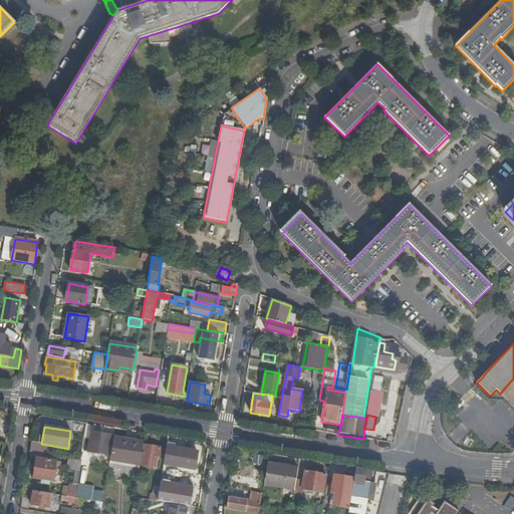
[(108,456),(111,436),(92,433),(88,452),(108,456)]
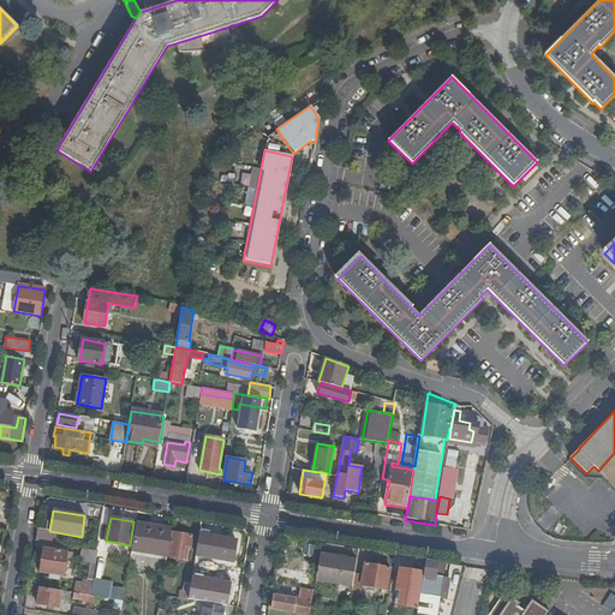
[(171,529),(137,523),(133,545),(167,550),(171,529)]
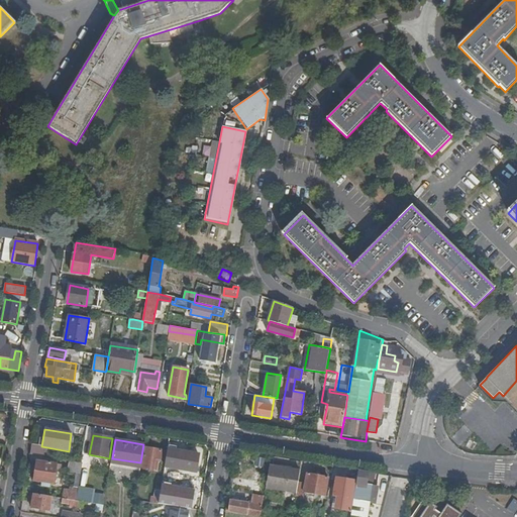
[(160,459),(162,450),(145,448),(142,469),(152,471),(154,458),(160,459)]
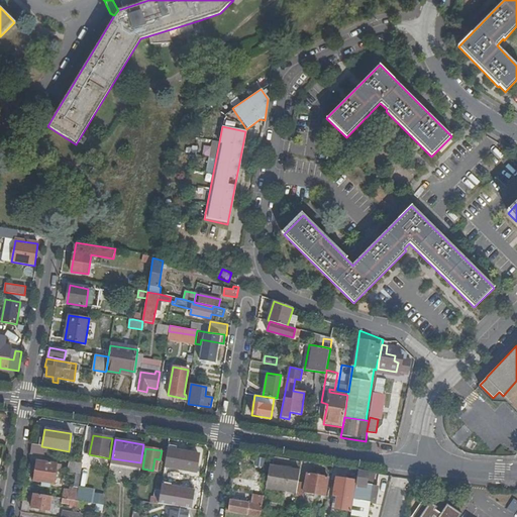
[(191,472),(193,455),(168,451),(165,467),(191,472)]
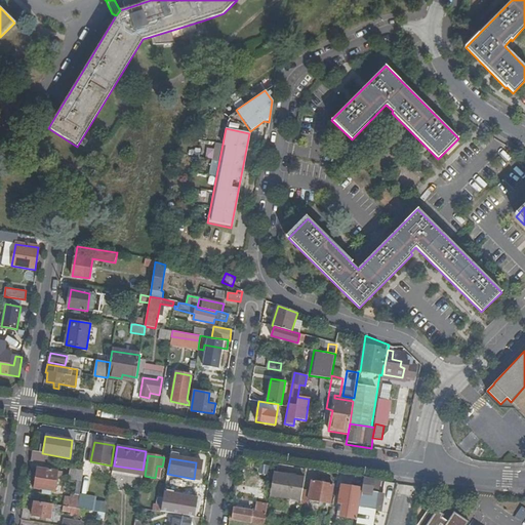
[(62,477),(63,472),(38,468),(35,488),(54,491),(56,477),(62,477)]
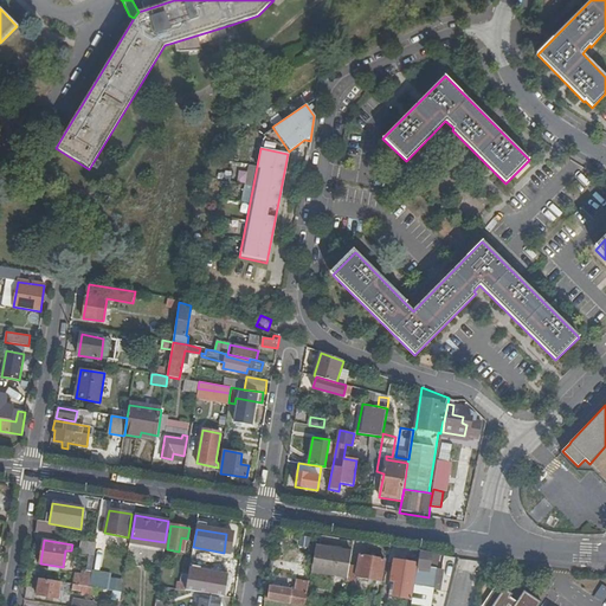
[(96,548),(97,543),(81,540),(79,553),(95,556),(96,548)]
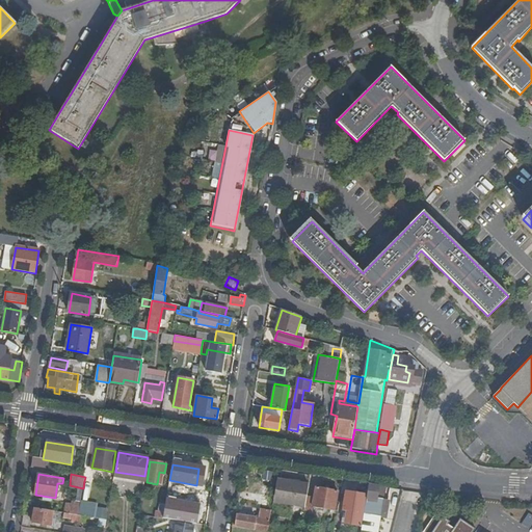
[(309,485),(277,479),(273,502),(304,507),(307,496),(309,485)]
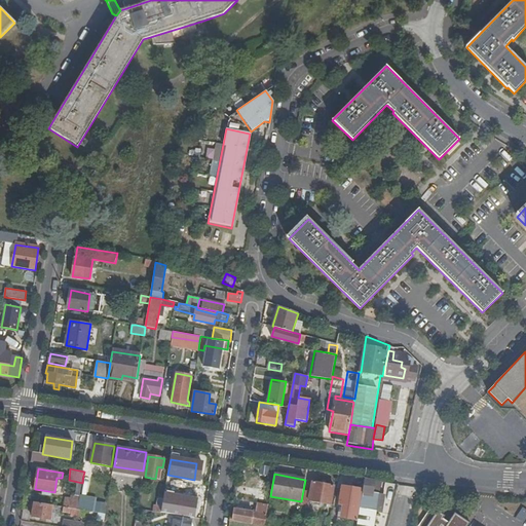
[(375,484),(376,480),(365,479),(363,489),(360,506),(382,511),(384,495),(376,493),(373,493),(375,484)]
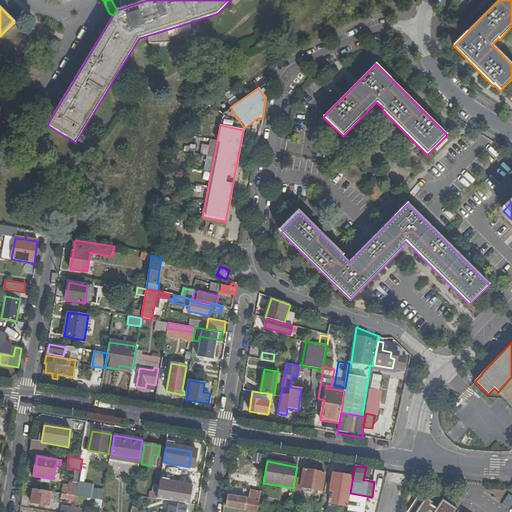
[(295,477),(293,488),(293,491),(300,492),(301,488),(318,490),(318,493),(321,493),(322,491),(325,472),(304,469),(303,478),(295,477)]
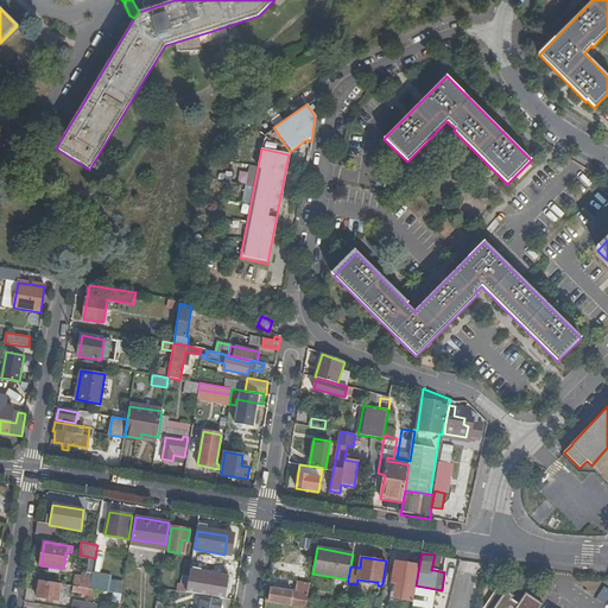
[(413,600),(416,586),(419,565),(396,562),(392,586),(397,587),(396,597),(413,600)]
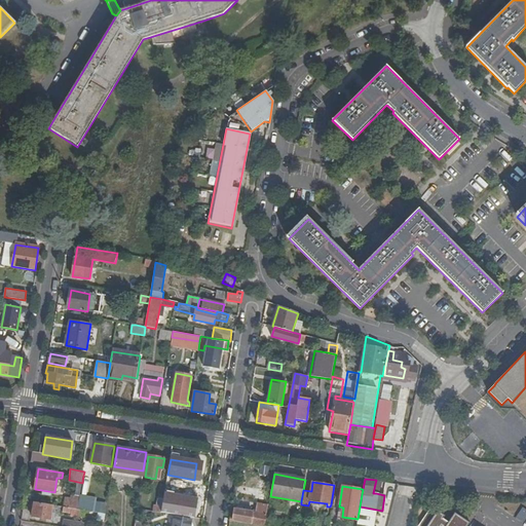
[(267,508),(268,499),(253,497),(252,505),(267,508)]
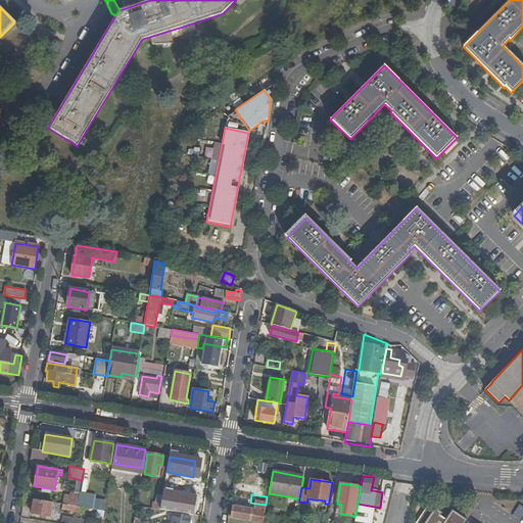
[(77,507),(79,498),(68,497),(67,505),(77,507)]
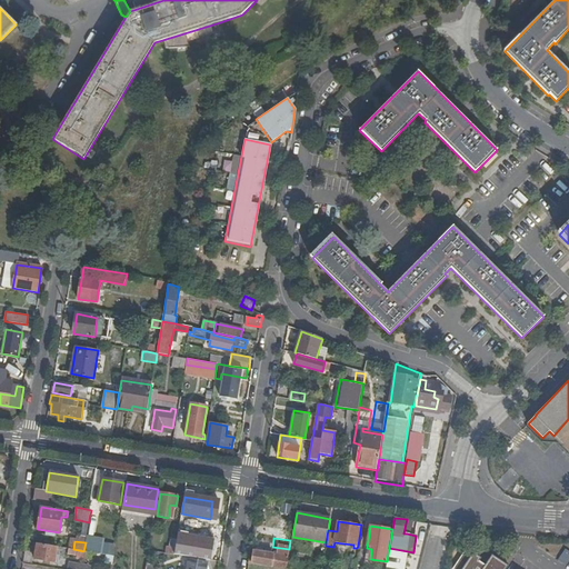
[(55,562),(57,547),(38,543),(35,559),(55,562)]
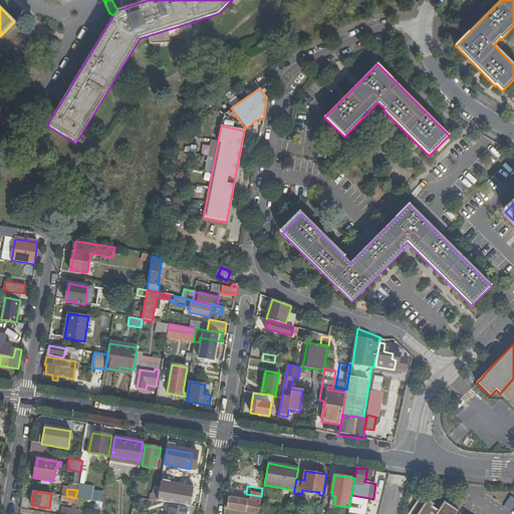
[(352,496),(349,513),(363,513),(366,498),(352,496)]
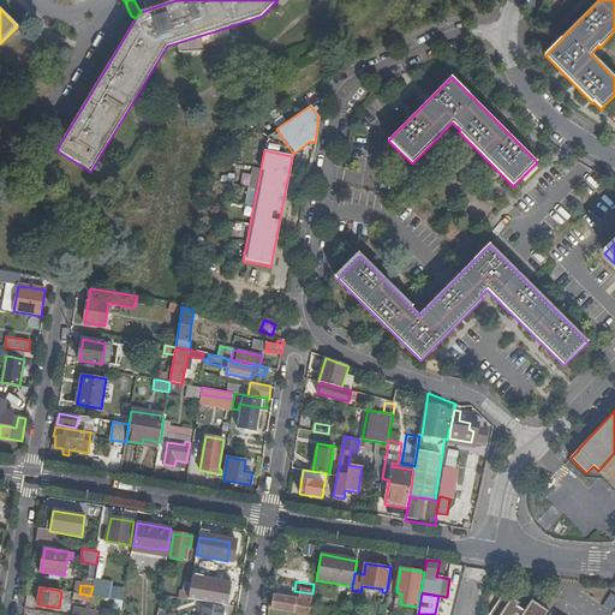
[(274,596),(270,595),(268,609),(272,609),(272,608),(309,614),(311,602),(274,596)]
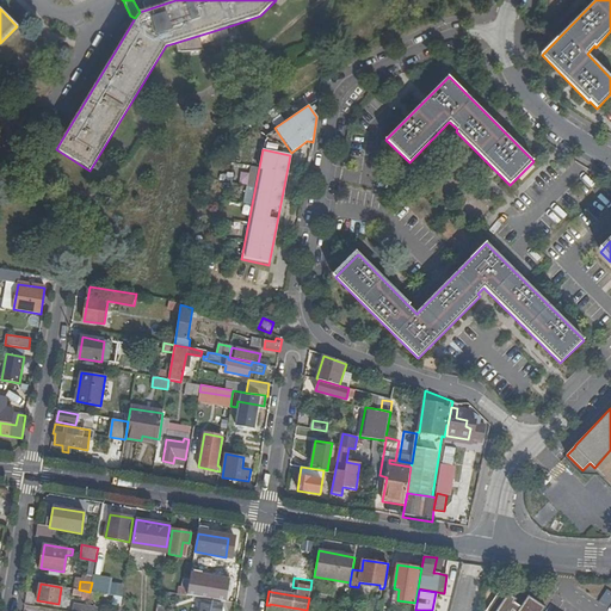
[(608,608),(610,603),(610,592),(608,591),(599,603),(608,608)]
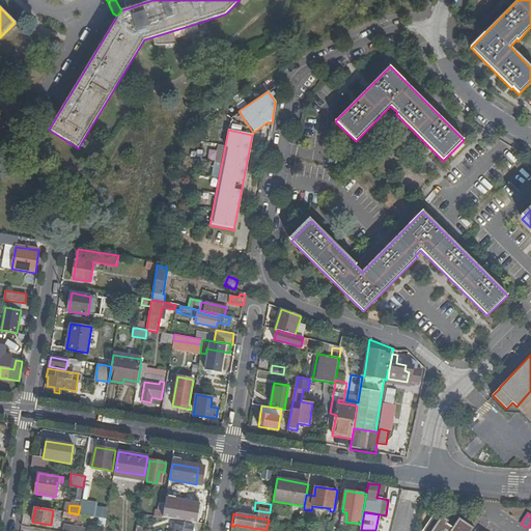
[(439,519),(432,514),(421,530),(472,530),(474,529),(458,519),(451,528),(446,524),(439,519)]
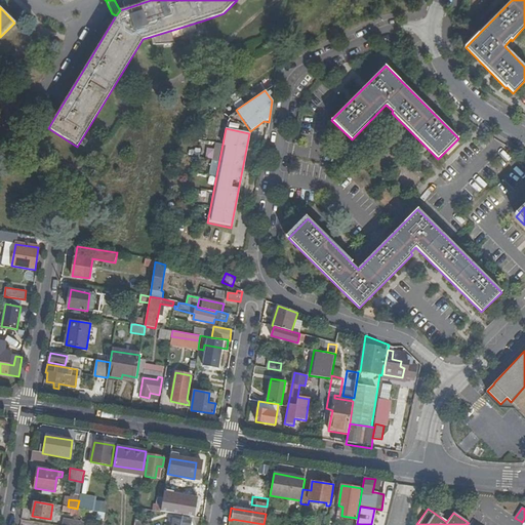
[(434,513),(441,518),(443,516),(436,510),(434,513)]
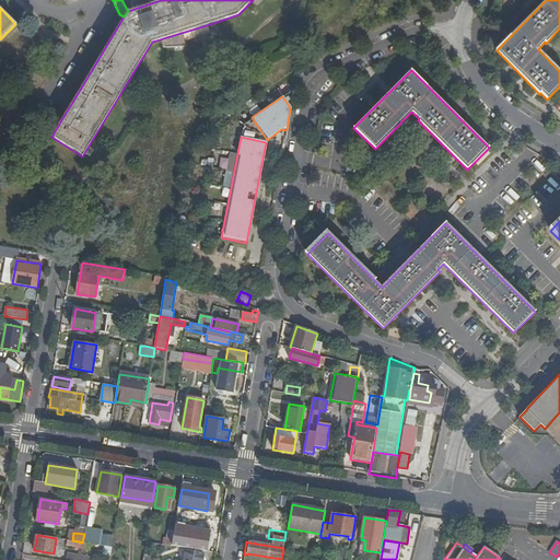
[(186,550),(183,559),(201,559),(203,553),(186,550)]
